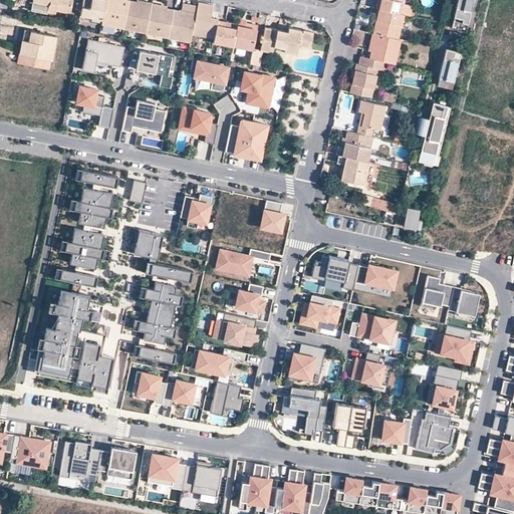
[(70,14),(72,1),(68,0),(57,0),(57,1),(52,0),(33,0),(32,4),(48,7),(47,12),(55,14),(56,11),(70,14)]
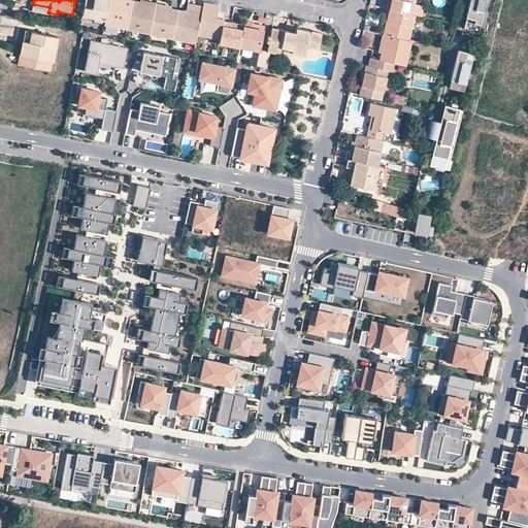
[(104,21),(109,0),(106,0),(86,0),(83,17),(104,21)]
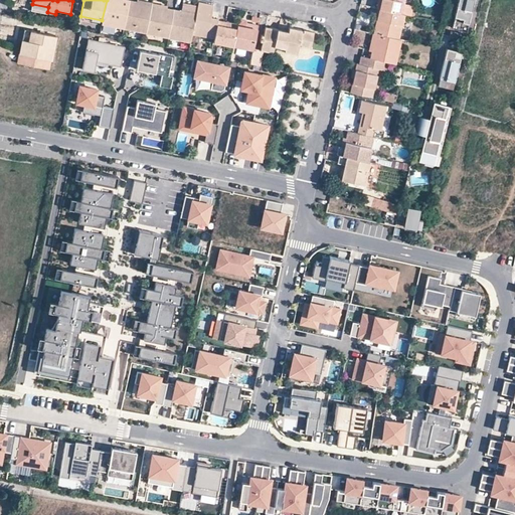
[(106,0),(107,0),(102,20),(101,24),(124,29),(129,2),(122,0),(106,0)]
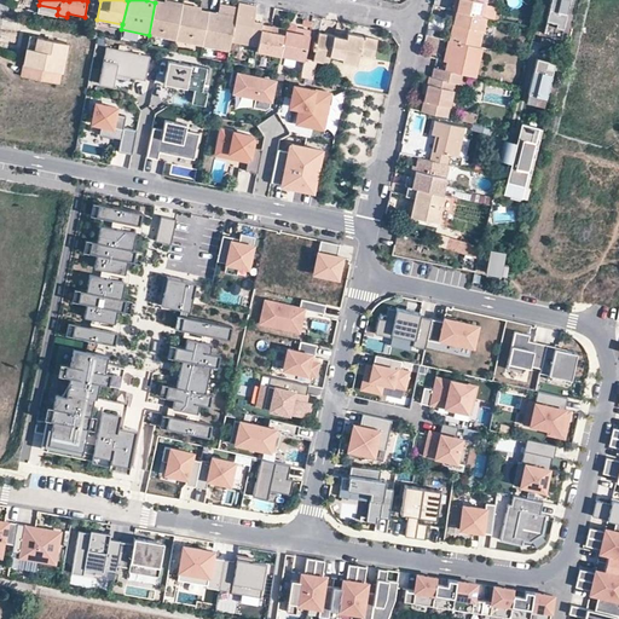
[(453,0),(452,10),(456,11),(484,17),(487,0),(453,0)]
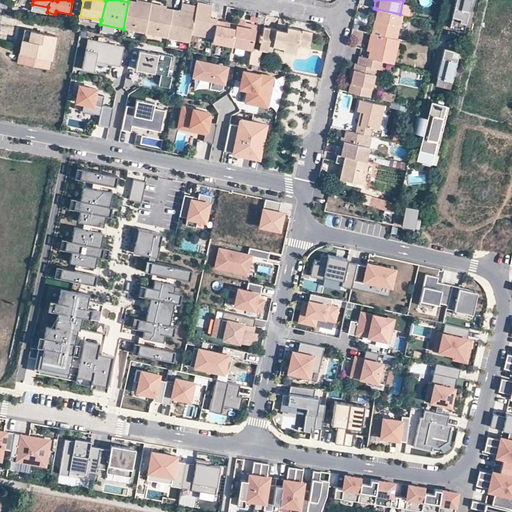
[(456,0),(452,17),(461,19),(460,23),(466,24),(470,8),(471,0),(456,0)]
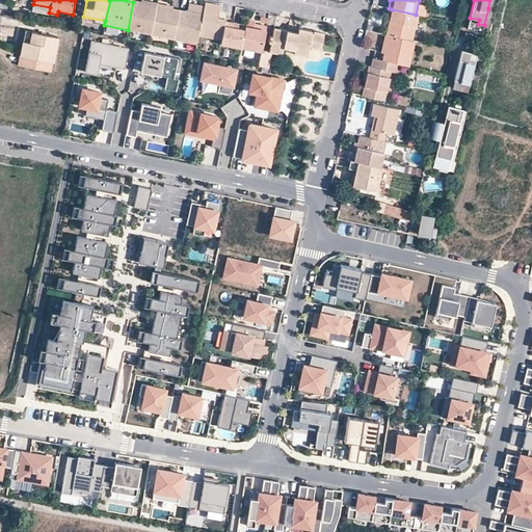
[(133,2),(128,30),(150,34),(156,6),(140,3),(133,2)]
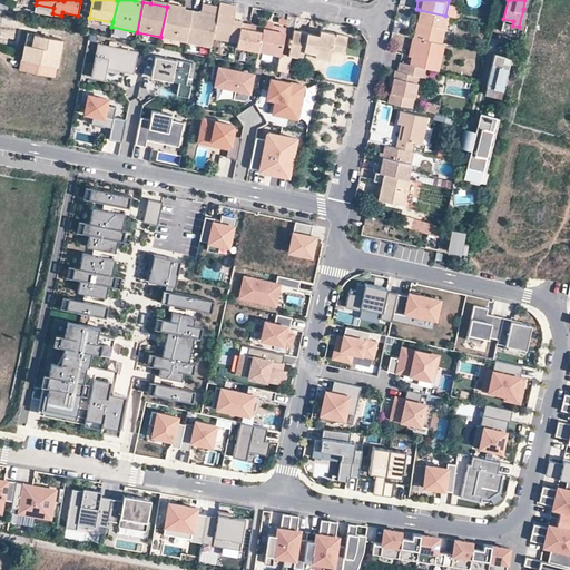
[(216,17),(212,39),(236,43),(241,23),(241,22),(233,21),(235,7),(219,3),(217,13),(216,17)]
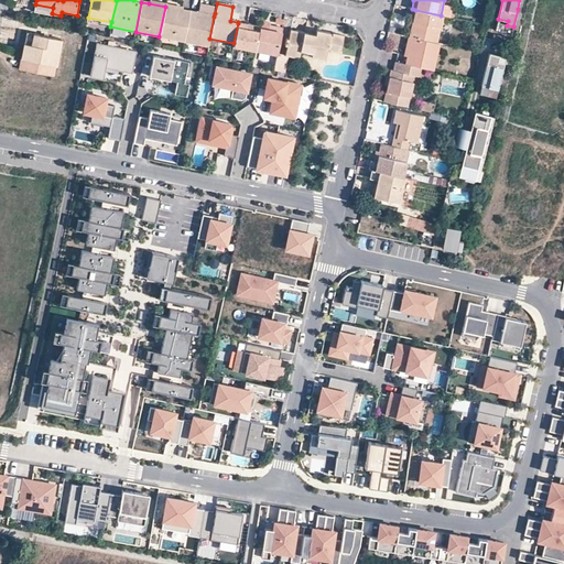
[(52,13),(53,8),(35,4),(34,13),(52,17),(52,13)]
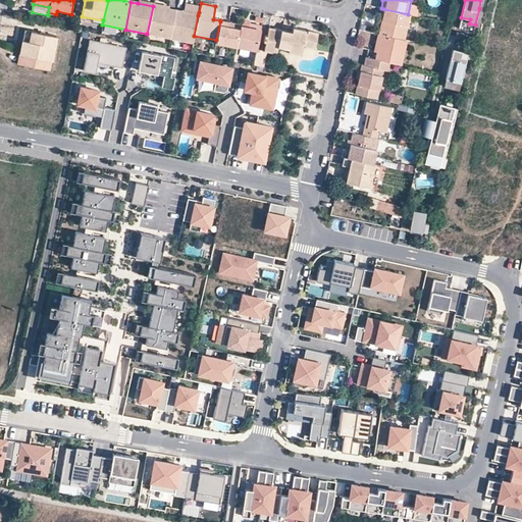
[(153,6),(147,34),(170,39),(175,10),(167,9),(153,6)]
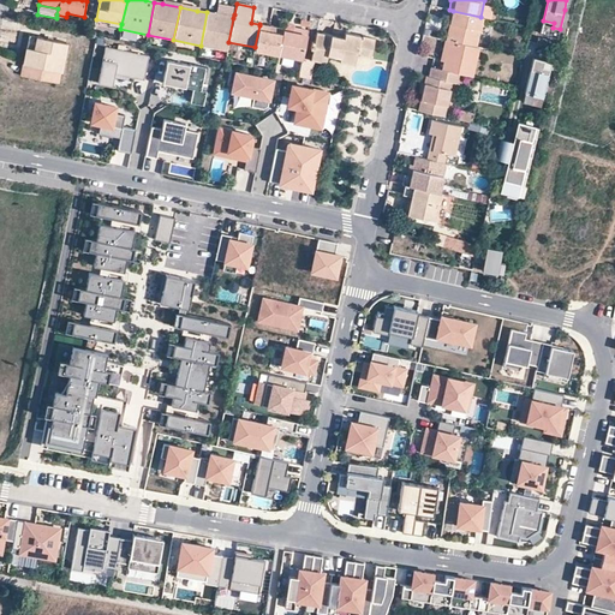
[(481,17),(453,11),(447,40),(448,40),(477,47),(483,17),(481,17)]
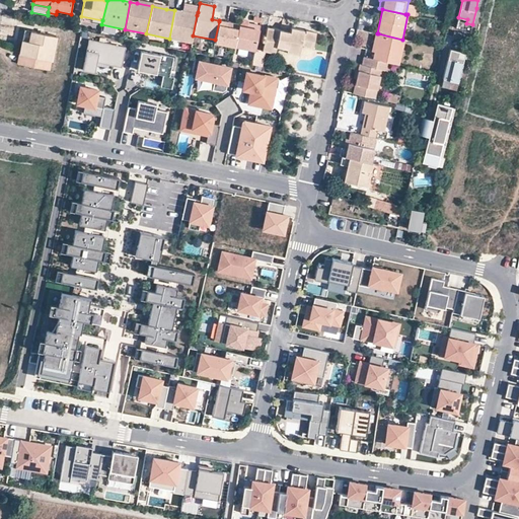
[(174,10),(169,39),(192,43),(193,35),(197,15),(182,12),(174,10)]
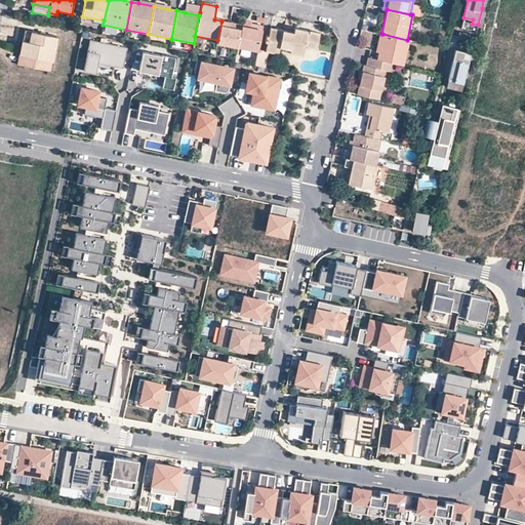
[(460,29),(476,33),(478,25),(472,24),(473,19),(463,17),(460,29)]
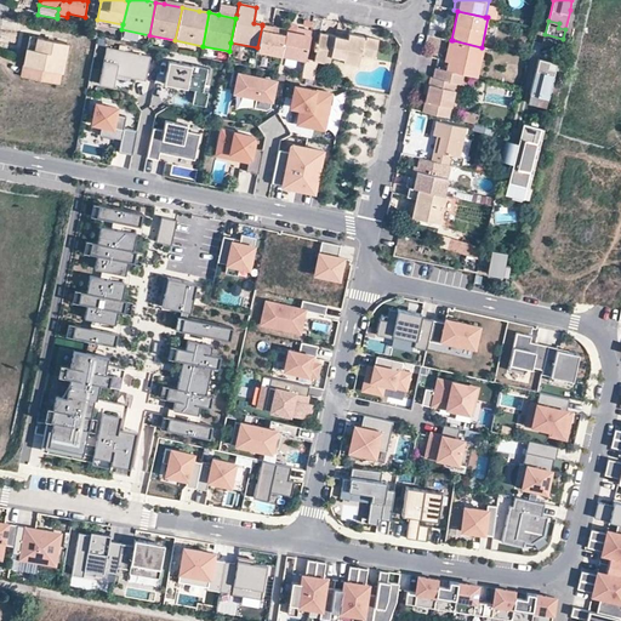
[(262,26),(257,47),(256,52),(280,58),(280,56),(285,36),(273,34),(273,28),(262,26)]
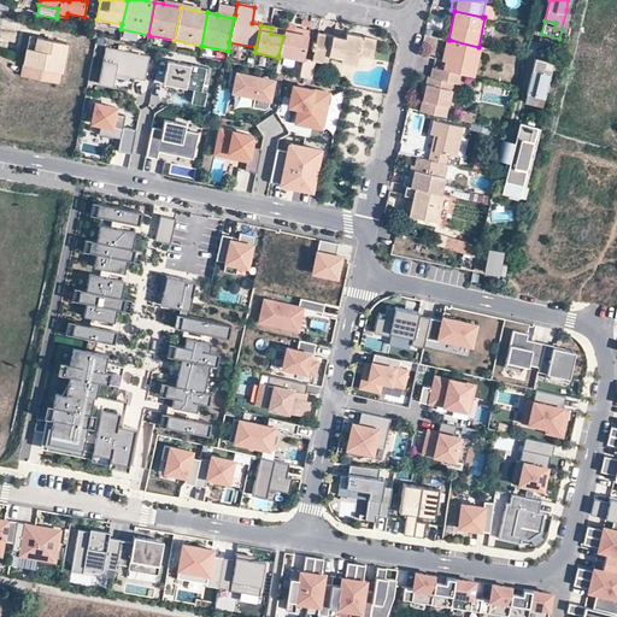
[(283,36),(278,56),(304,60),(310,31),(300,30),(299,34),(299,35),(293,34),(285,31),(283,36)]
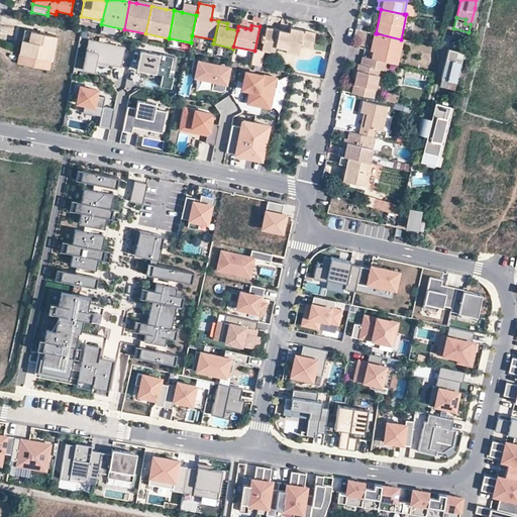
[(303,46),(311,48),(314,32),(305,31),(305,33),(302,32),(303,30),(290,27),(289,32),(267,28),(263,50),(275,53),(276,47),(286,49),(286,53),(299,55),(301,44),(303,45),(303,46)]
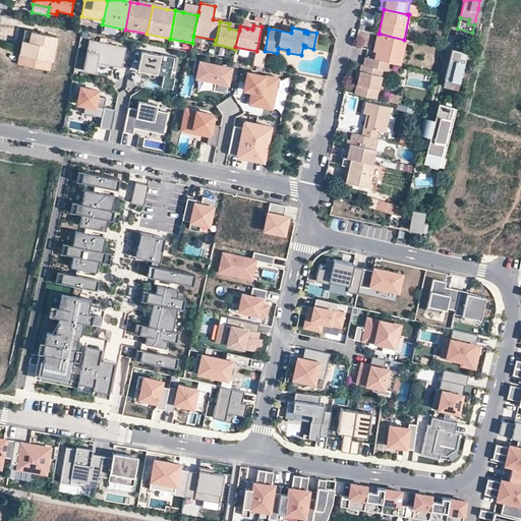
[(23,30),(19,54),(24,55),(30,31),(23,30)]
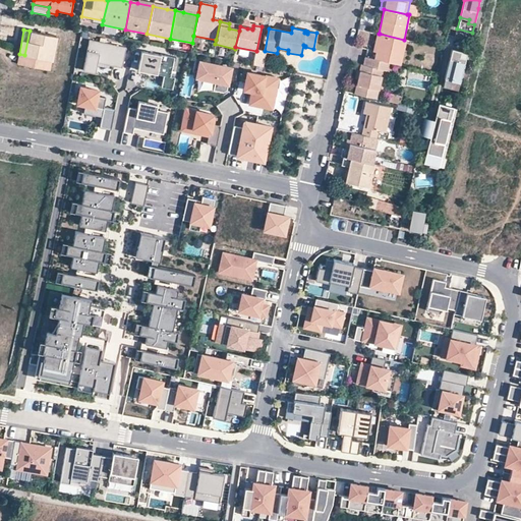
[(59,37),(30,31),(24,55),(19,54),(16,64),(50,71),(52,63),(54,63),(59,37)]
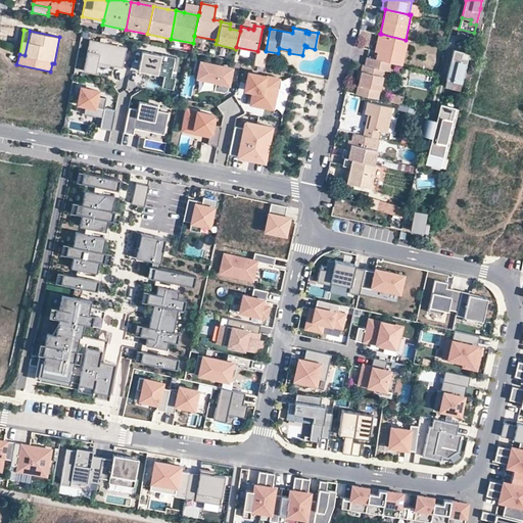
[(457,38),(472,41),(473,36),(459,32),(457,38)]
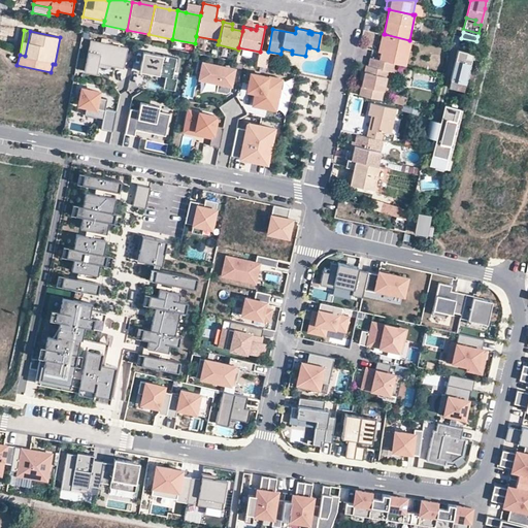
[(409,40),(385,34),(382,53),(380,60),(396,64),(406,66),(411,40),(409,40)]
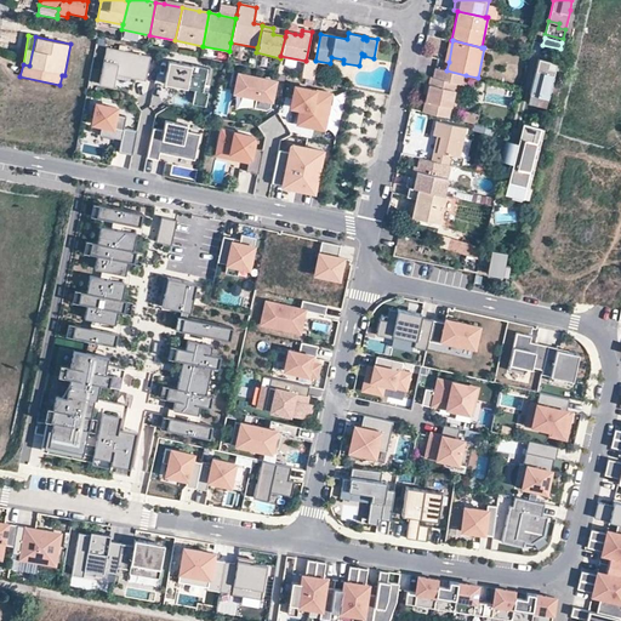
[(152,56),(107,47),(100,84),(118,87),(120,75),(135,78),(147,80),(152,56)]
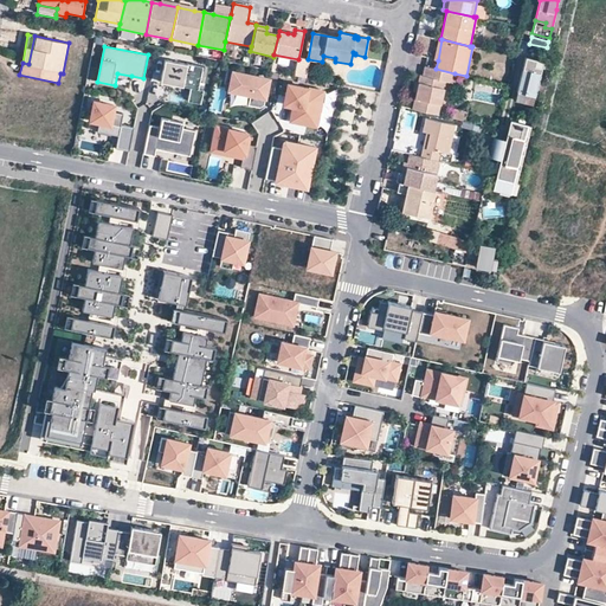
[(542,62),(526,57),(517,92),(534,96),(542,62)]
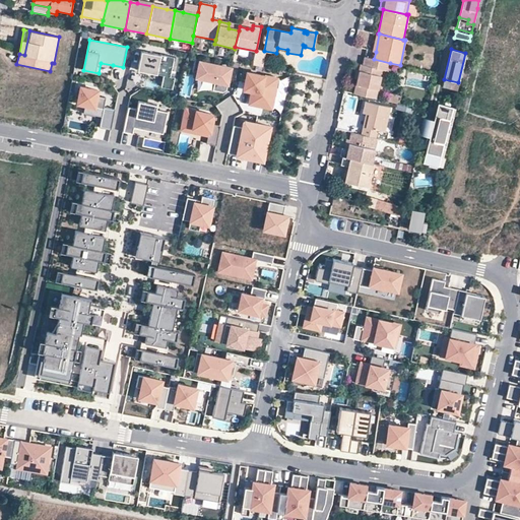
[(258,50),(254,66),(264,68),(268,53),(258,50)]
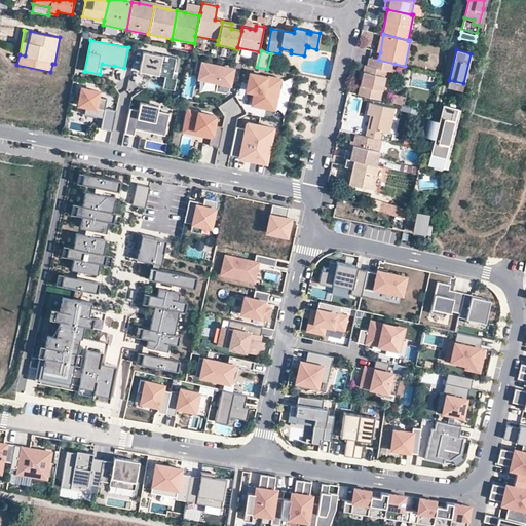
[(176,58),(143,51),(139,71),(164,76),(161,87),(174,90),(176,78),(172,77),(176,58)]
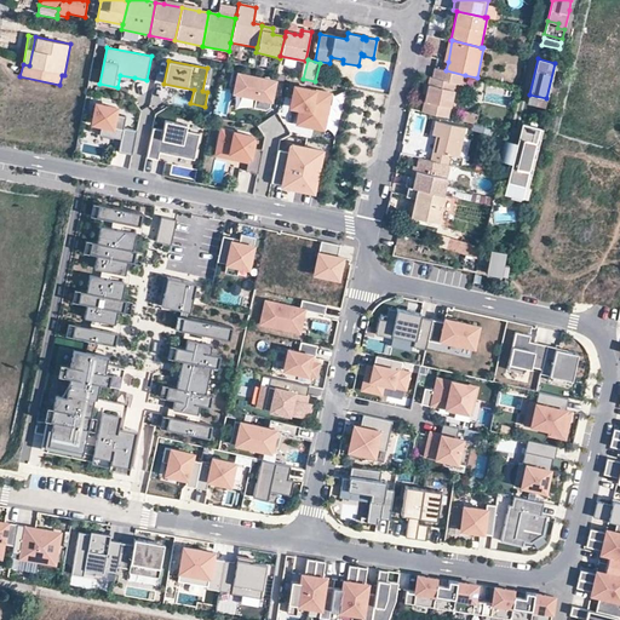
[(465,75),(446,70),(435,68),(432,78),(430,76),(422,112),(447,118),(455,84),(463,85),(465,75)]
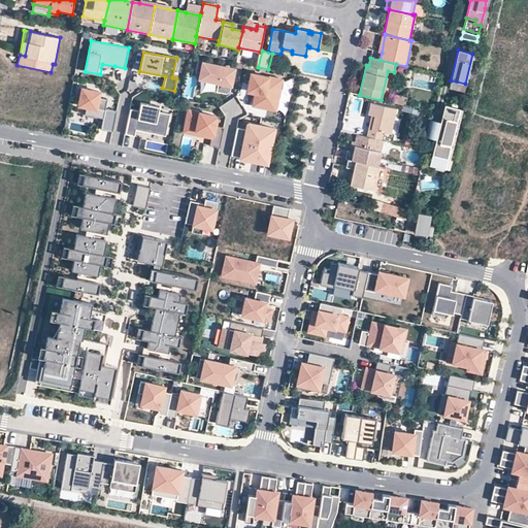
[(229,92),(234,70),(203,63),(200,79),(219,84),(217,92),(226,94),(229,92)]
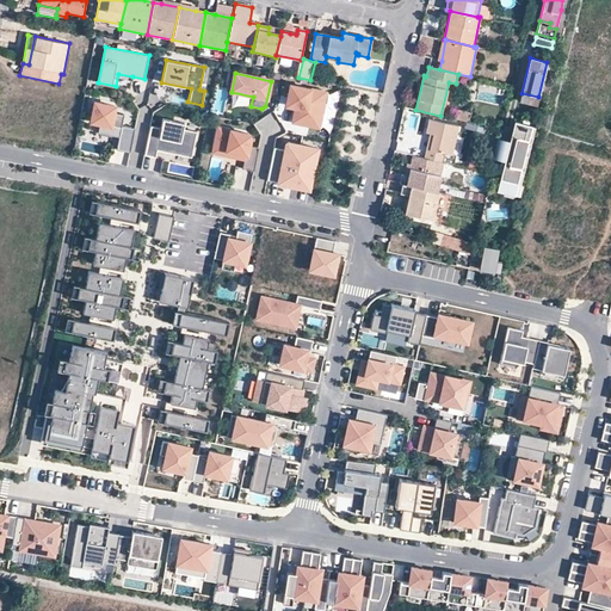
[(118,74),(116,86),(130,88),(133,76),(118,74)]
